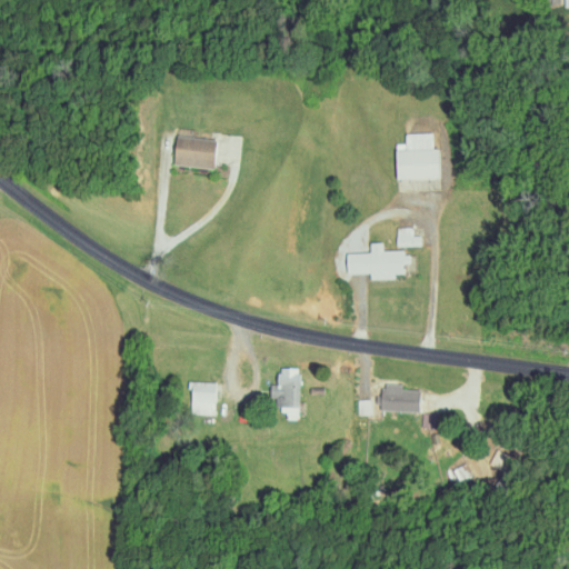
[(431,132),(403,133),(403,149),(393,149),(395,179),(437,177),(436,147),(431,147),(431,132)]
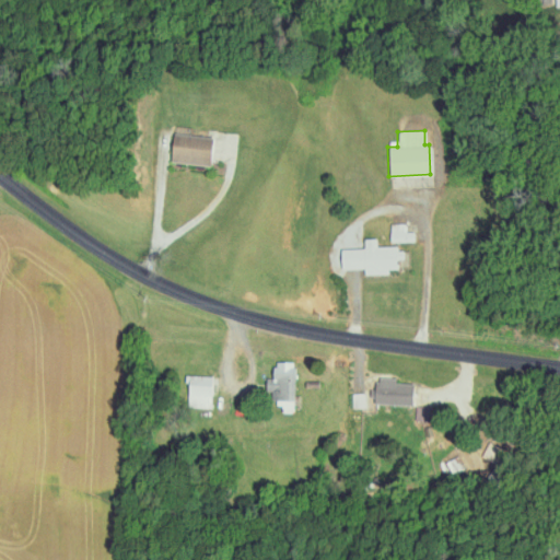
[(210,165),(211,136),(170,135),(168,163),(210,165)]
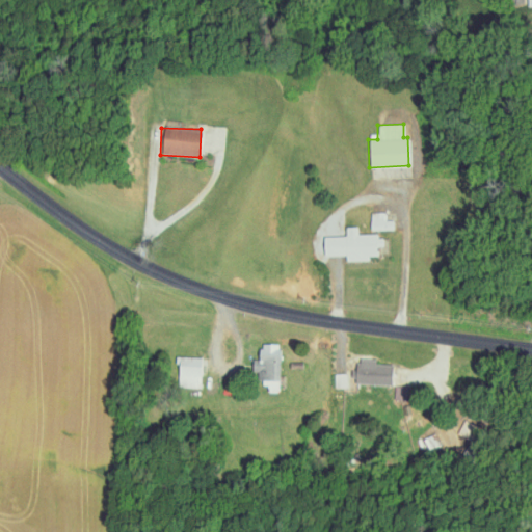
[(384,212),(370,212),(370,230),(392,230),(392,220),(384,220),(384,212)]
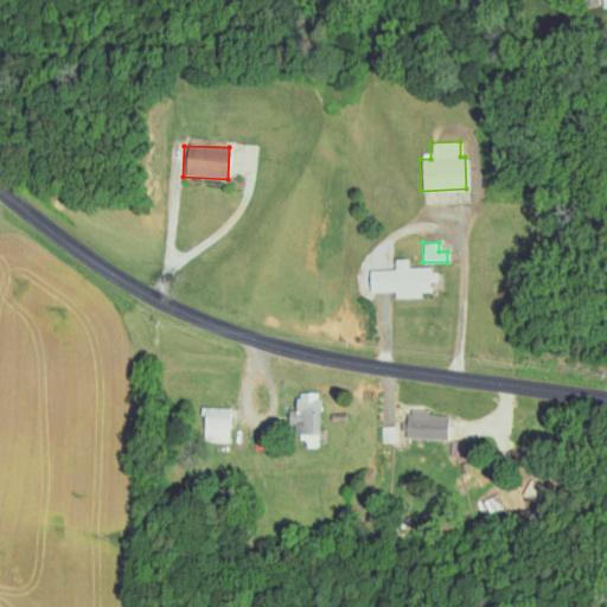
[(394,268),(368,269),(369,291),(394,291),(394,296),(421,296),(420,292),(429,292),(428,267),(407,267),(407,257),(394,259),(394,268)]
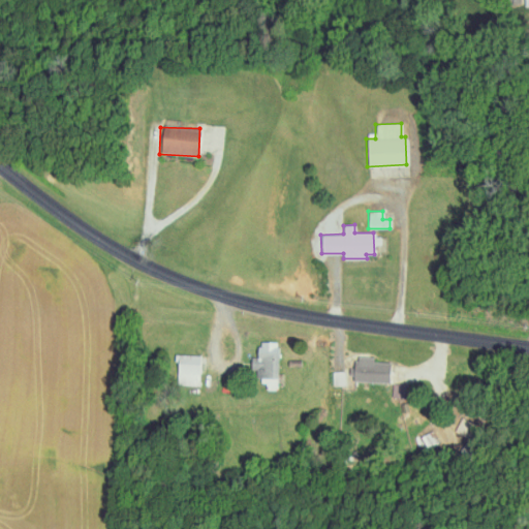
[(278,342),(257,341),(257,358),(261,358),(261,390),(277,390),(278,342)]
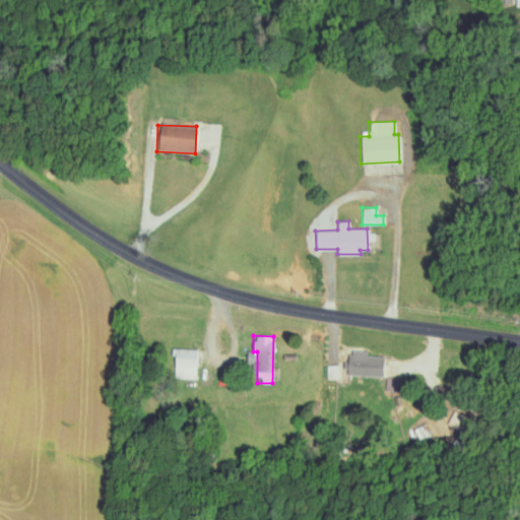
[(196,349),(173,348),(172,379),(195,379),(196,349)]
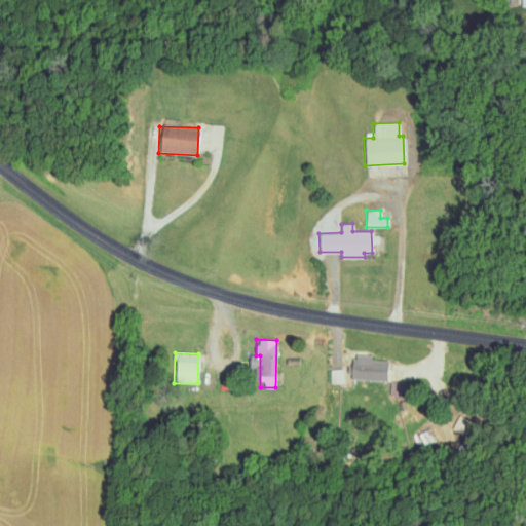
[(386,382),(387,360),(370,360),(371,354),(348,353),(347,369),(331,369),(331,380),(386,382)]
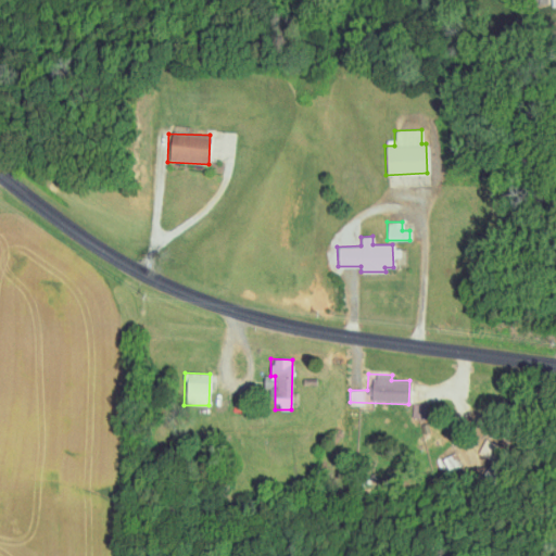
All buildings are outlined.
